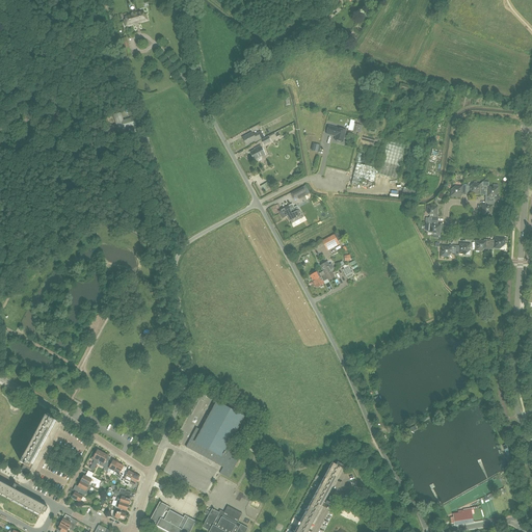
[(126,18),(127,24),(134,22),(136,23),(137,23),(138,21),(141,20),(142,22),(148,20),(147,15),(144,15),(143,12),(137,15),(136,14),(135,12),(133,12),(132,15),(132,16),(126,18)]
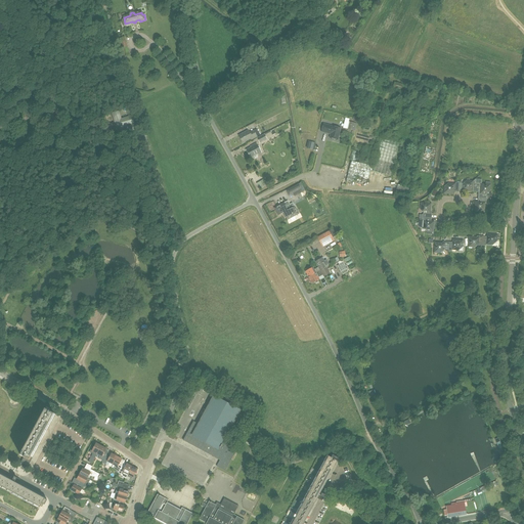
[(392,88),(401,91),(403,85),(394,83),(392,88)]
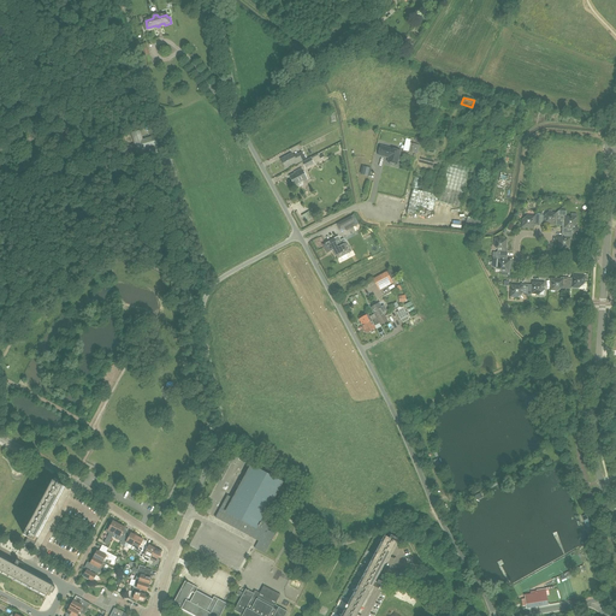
[(380,147),(378,155),(389,158),(388,163),(397,165),(401,152),(380,147)]
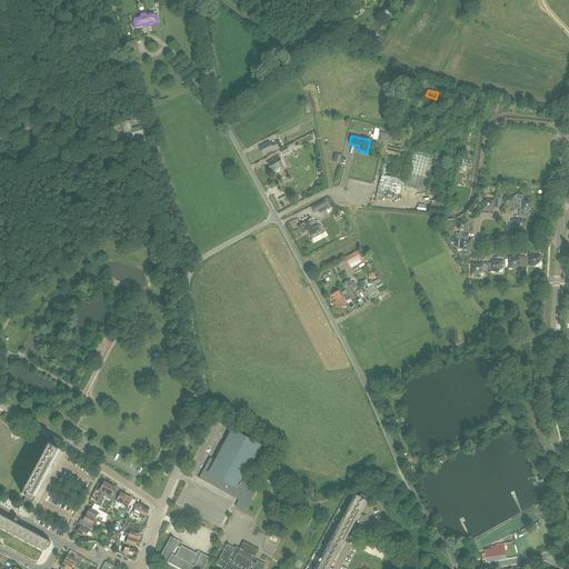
[(272,151),(279,148),(282,147),(278,140),(271,145),(270,141),(259,148),(263,156),(272,150),(272,151)]
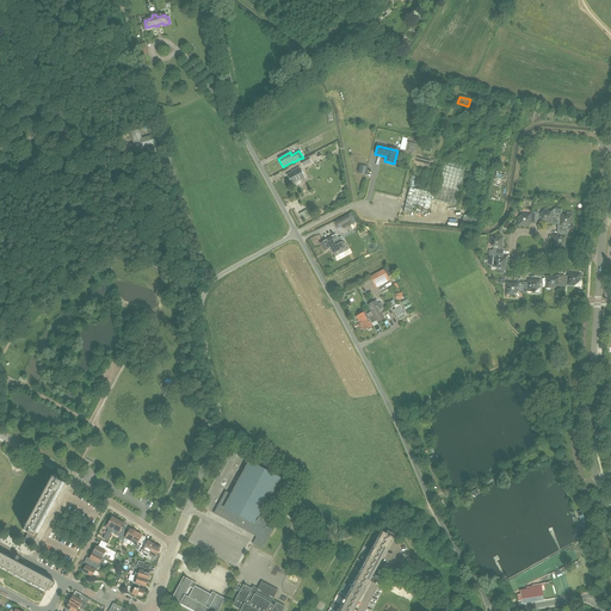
[(312,162),(308,155),(300,160),(303,167),(312,162)]
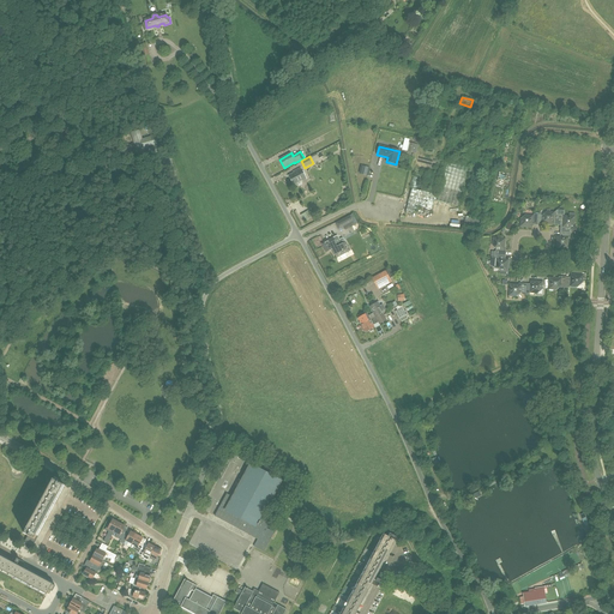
[(446,162),(435,200),(458,206),(468,172),(471,173),(473,166),(469,164),(468,168),(446,162)]
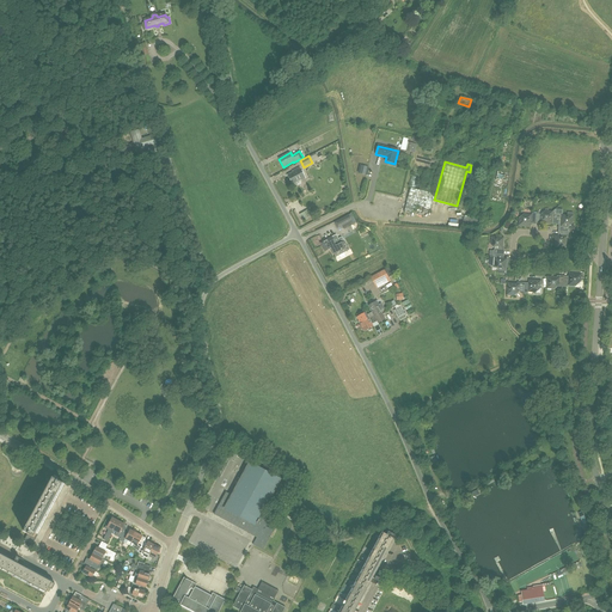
[(300,179),(305,177),(299,167),(295,170),(297,171),(288,176),(293,184),(295,182),(298,185),(299,185),(301,184),(301,183),(300,179)]
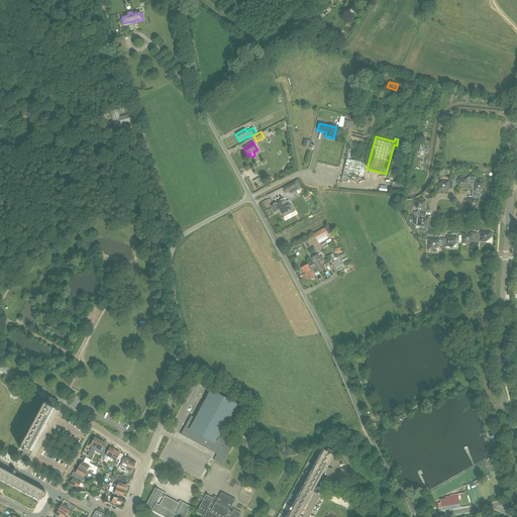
[(350,180),(352,174),(364,177),(367,165),(347,160),(342,178),(350,180)]
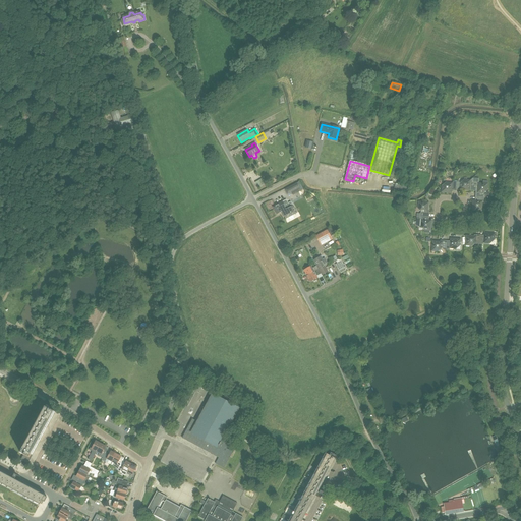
[(470,180),(470,190),(475,190),(477,190),(476,196),(484,197),(484,194),(487,195),(488,194),(488,191),(487,190),(488,183),(487,183),(487,181),(483,180),(482,183),(478,182),(479,179),(478,178),(473,178),(471,179),(470,180)]
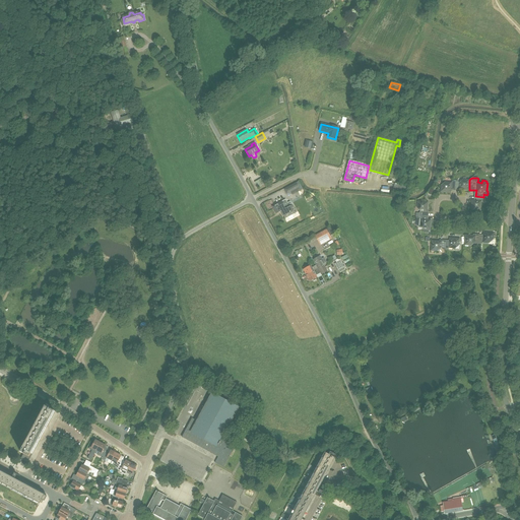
[(455,182),(455,189),(469,190),(469,180),(463,179),(463,182),(461,183),(459,183),(458,182),(455,182)]
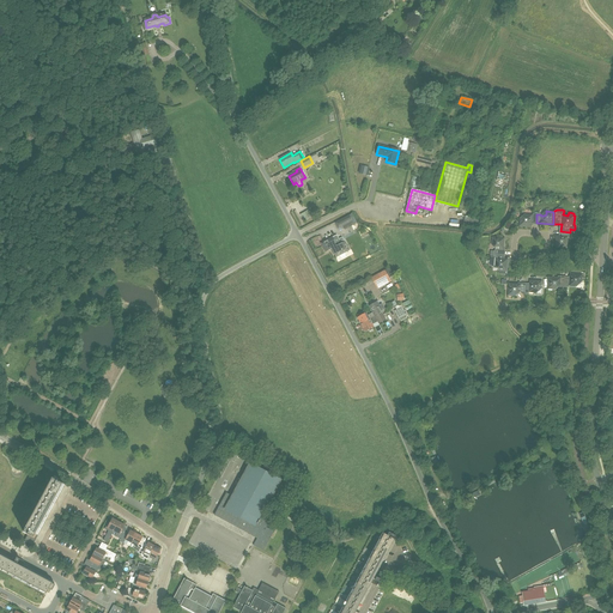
[(520,219),(519,226),(532,228),(532,223),(536,223),(536,214),(534,213),(533,214),(525,214),(525,218),(523,219),(520,219)]
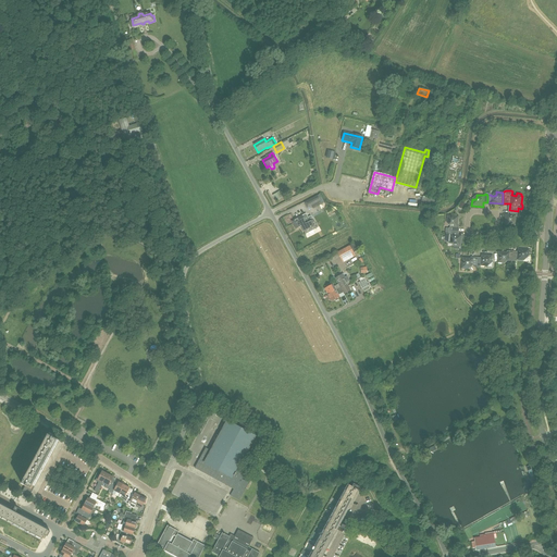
[(307,208),(312,206),(320,201),(318,196),(305,202),(307,208)]
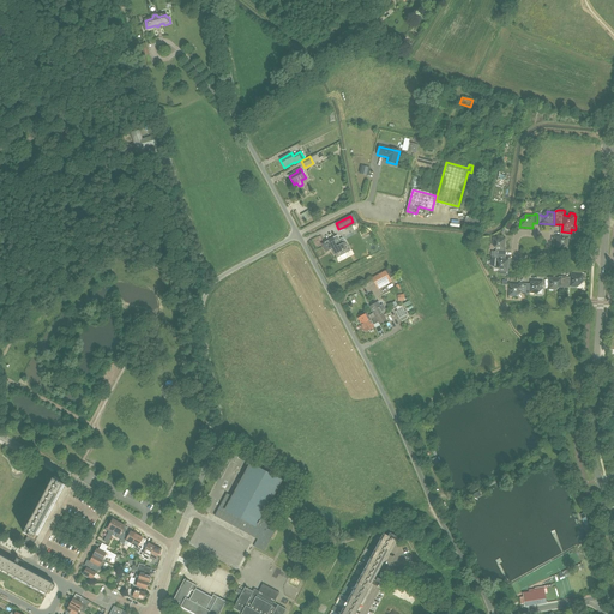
[(557,235),(555,248),(564,248),(564,246),(565,245),(569,245),(569,236),(571,235),(571,233),(561,232),(561,236),(557,235)]
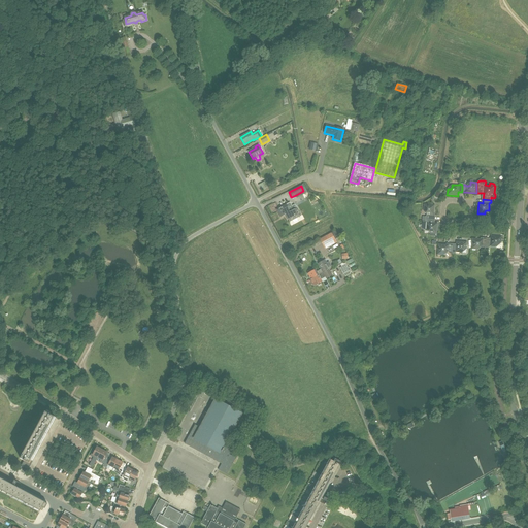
[(277,212),(281,218),(286,215),(289,222),(301,216),(297,208),(289,212),(288,210),(289,209),(287,204),(278,208),(281,210),(277,212)]
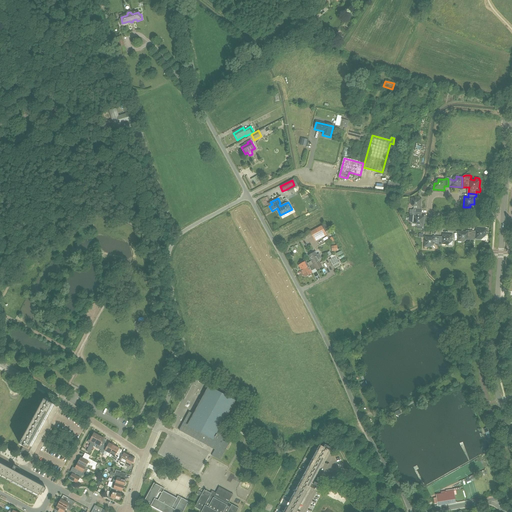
[(411,198),(410,205),(413,205),(414,206),(414,208),(413,209),(413,212),(420,213),(421,199),(411,198)]
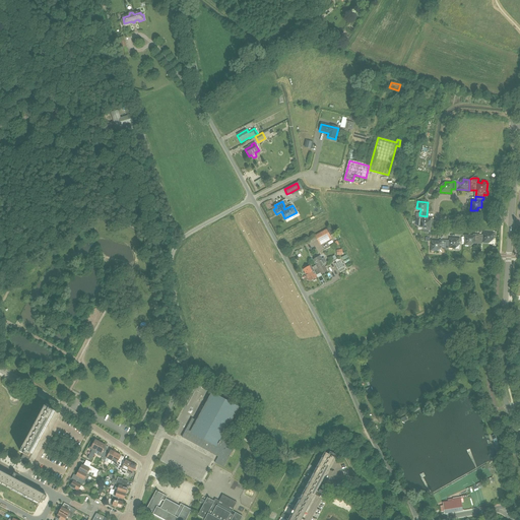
[(416,218),(415,224),(416,225),(419,225),(423,225),(424,228),(424,230),(425,230),(425,232),(429,233),(429,231),(430,231),(431,219),(429,219),(428,219),(427,219),(427,216),(419,215),(419,217),(419,218),(416,218)]
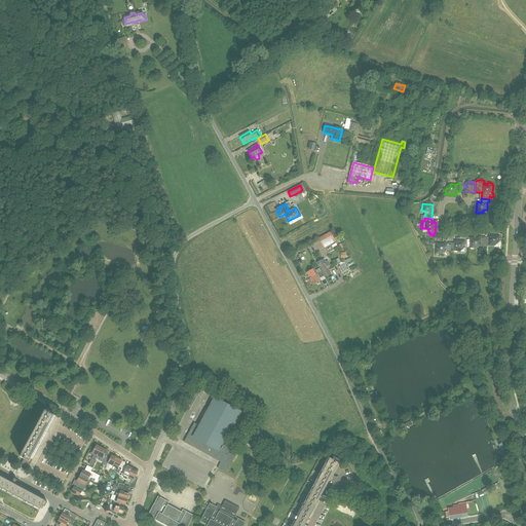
[(335,241),(334,239),(330,232),(320,238),(324,248),(335,241)]
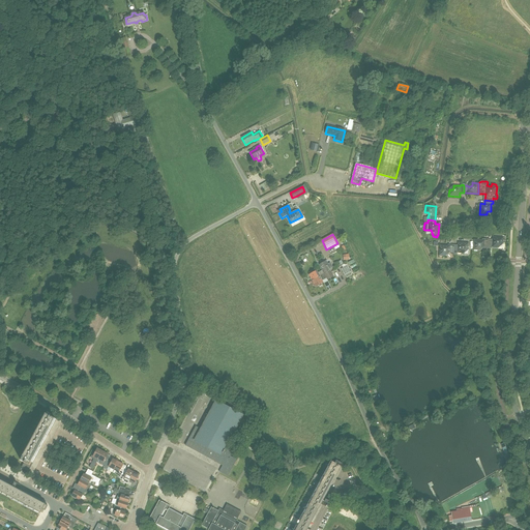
[(489,240),(488,248),(491,248),(492,247),(499,247),(499,245),(500,244),(503,244),(503,237),(493,236),(492,240),(489,240)]
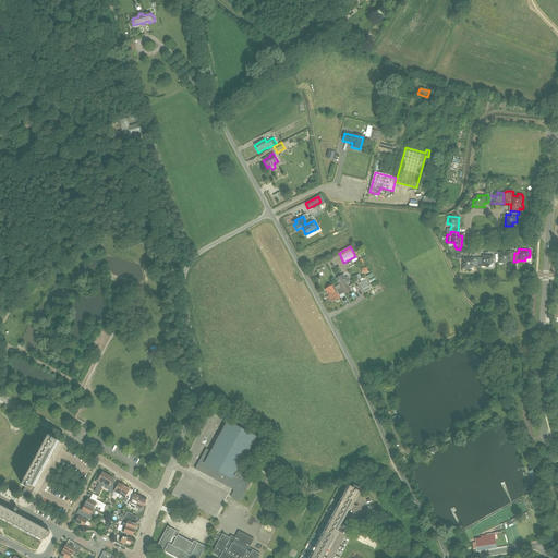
[(513,262),(514,253),(499,252),(498,264),(506,264),(506,261),(507,259),(510,261),(511,262),(513,262)]
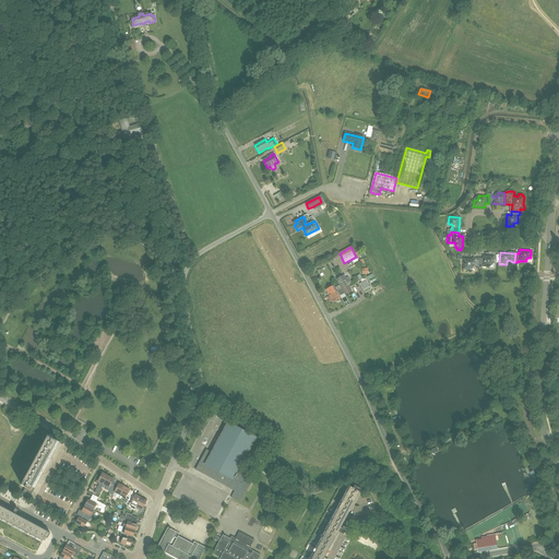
[(479,259),(478,268),(482,268),(483,266),(489,268),(489,264),(491,263),(494,263),(495,257),(483,256),(483,260),(479,259)]
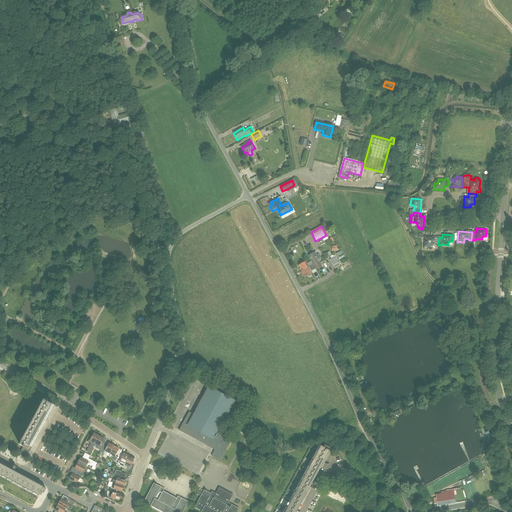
[(438,245),(439,237),(425,236),(424,247),(431,247),(431,245),(432,244),(435,244),(436,245),(438,245)]
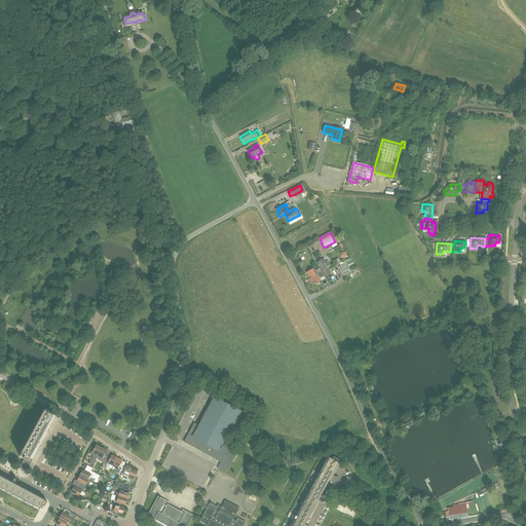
[(323,259),(317,262),(321,268),(320,268),(321,271),(325,270),(326,271),(329,270),(323,259)]
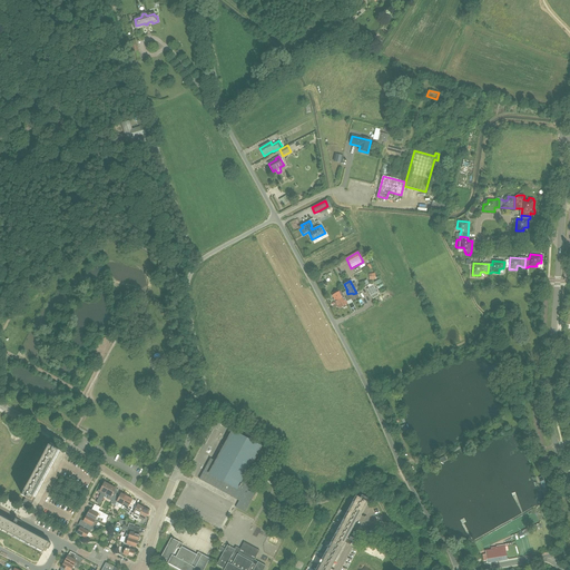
[(371,296),(377,293),(374,286),(369,288),(367,290),(371,296)]
